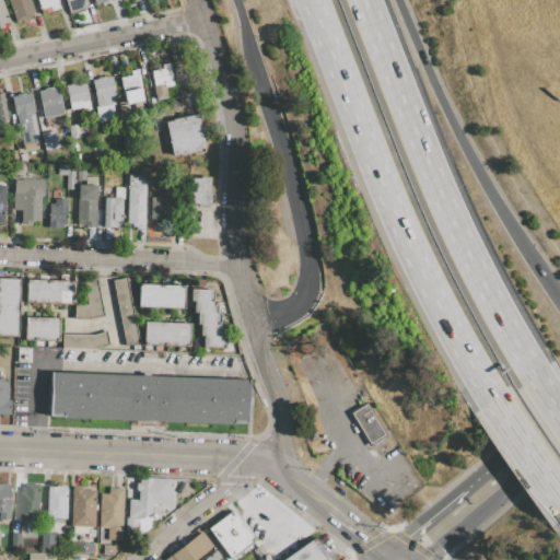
[(0,0),(9,22),(2,24),(3,27),(0,28),(0,0)]
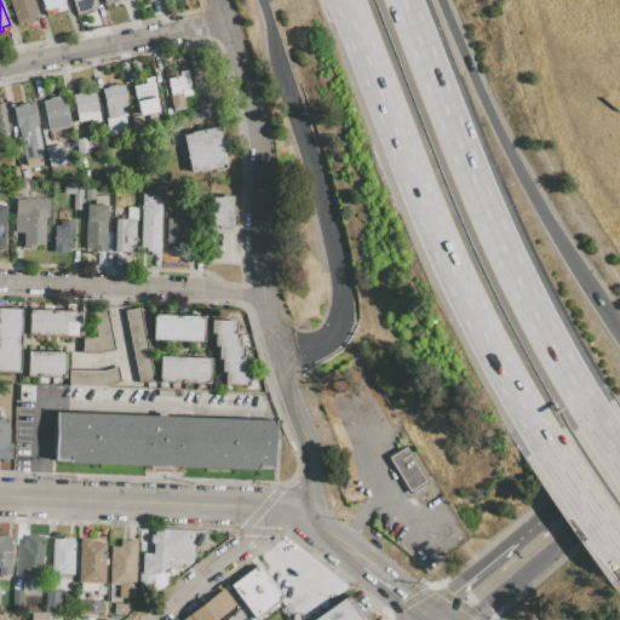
[(33,0),(38,12),(35,12),(36,17),(35,18),(36,19),(24,23),(24,22),(17,24),(9,0),(33,0)]
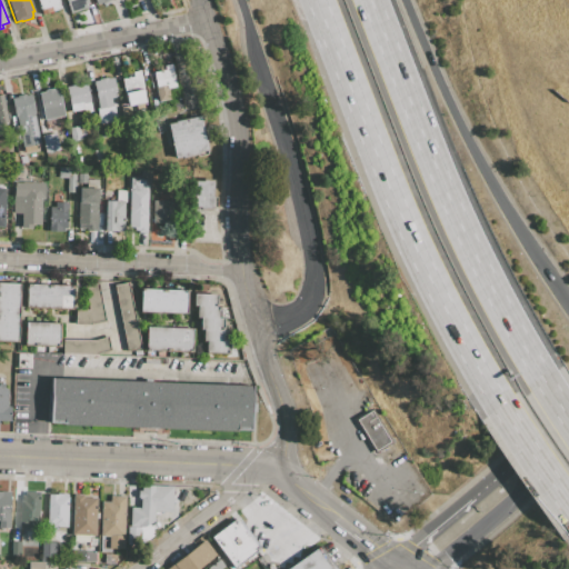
[(59,0),(60,3),(40,10),(36,0),(59,0)]
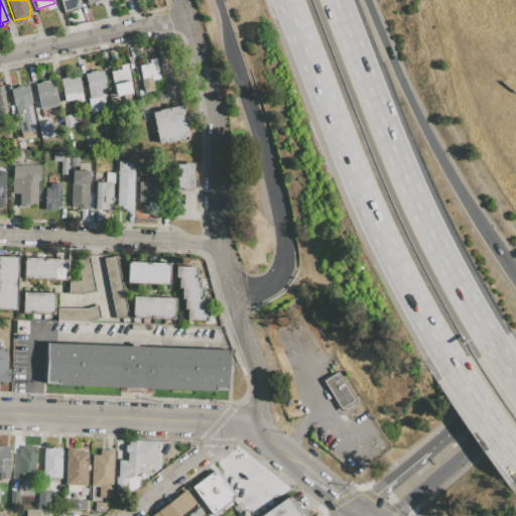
[(79,0),(80,2),(77,3),(79,7),(63,12),(58,0),(79,0)]
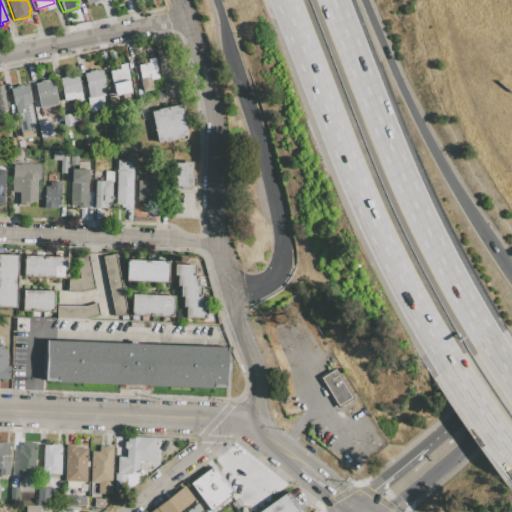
[(153,89),(143,91),(138,66),(148,64),(147,59),(154,57),(158,78),(151,80),(153,89)]
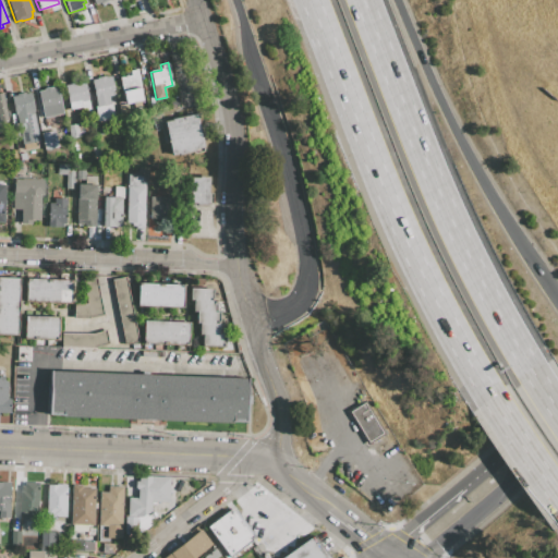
[(119,77),(124,76),(124,72),(136,70),(143,101),(124,105),(119,77)]
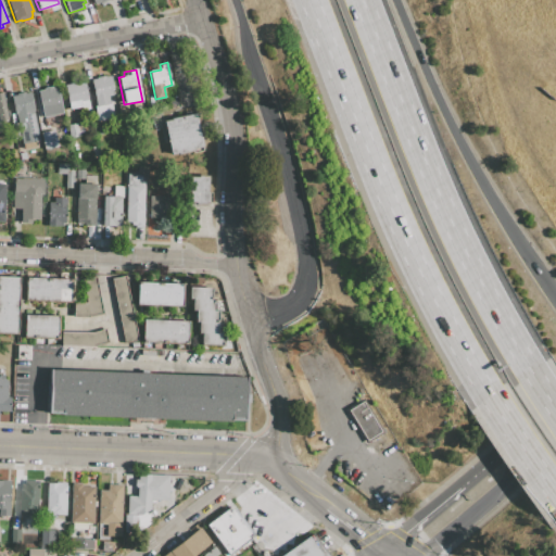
[(97,79),(96,77),(104,76),(104,77),(111,76),(114,95),(108,97),(110,103),(97,106),(91,80),(97,79)]
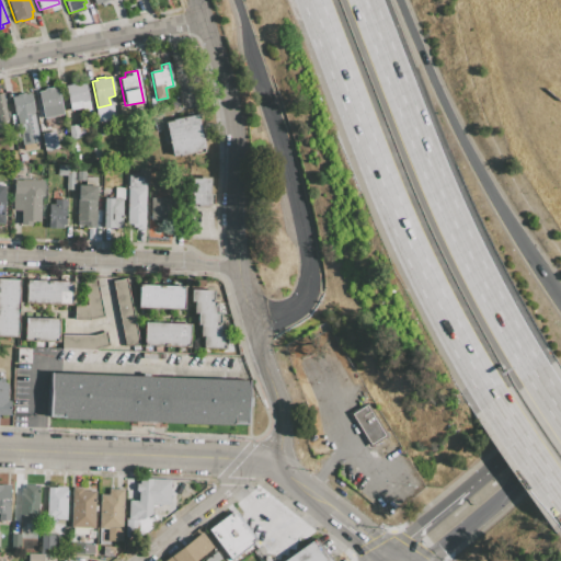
[(70,83),(79,82),(79,83),(84,82),(90,110),(82,111),(80,101),(68,103),(65,86),(70,84),(70,83)]
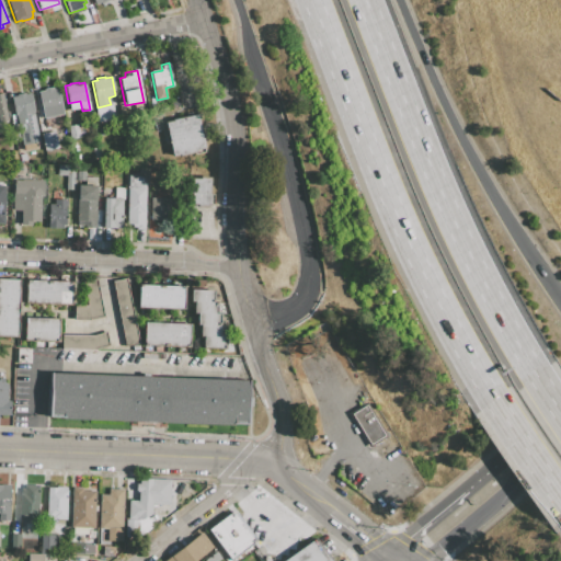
[(54,89),(57,88),(63,114),(43,117),(38,92),(44,91),(43,89),(54,87),(54,89)]
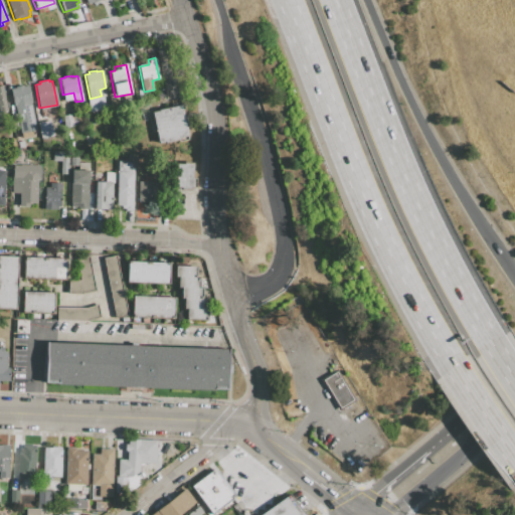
[(35,130),(20,133),(15,106),(13,106),(10,90),(15,89),(15,87),(23,86),(23,87),(28,86),(32,103),(30,103),(35,130)]
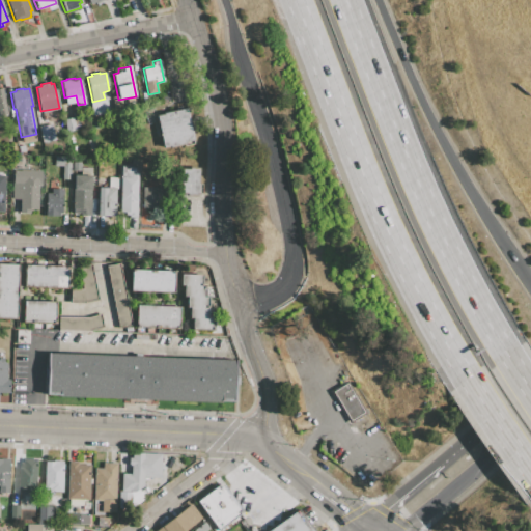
[(168,93),(169,103),(162,104),(161,94),(168,93)]
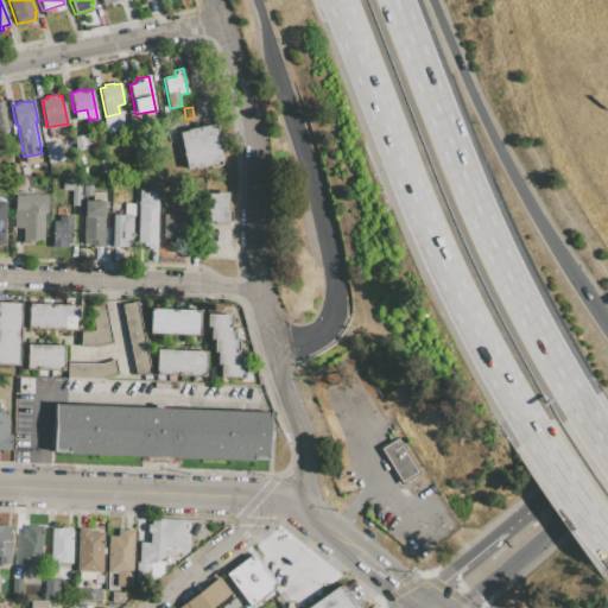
[(178,133),(185,132),(185,130),(214,124),(221,160),(210,163),(211,165),(195,169),(195,166),(185,169),(178,133)]
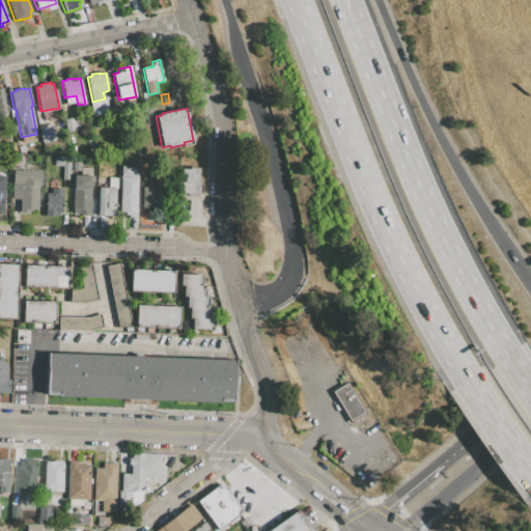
[(64,119),(73,117),(74,120),(75,127),(76,131),(67,132),(64,119)]
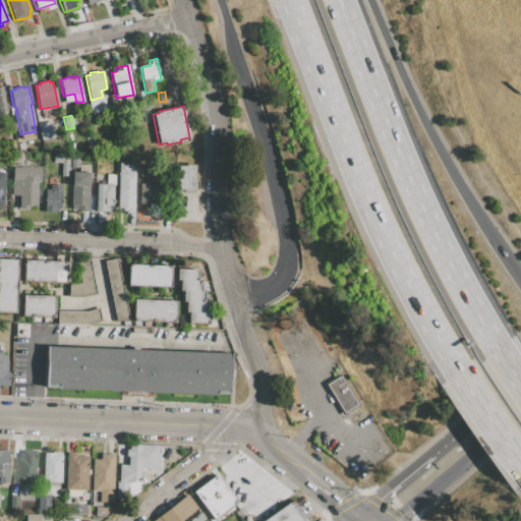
[(37,124),(51,121),(54,137),(41,139),(37,124)]
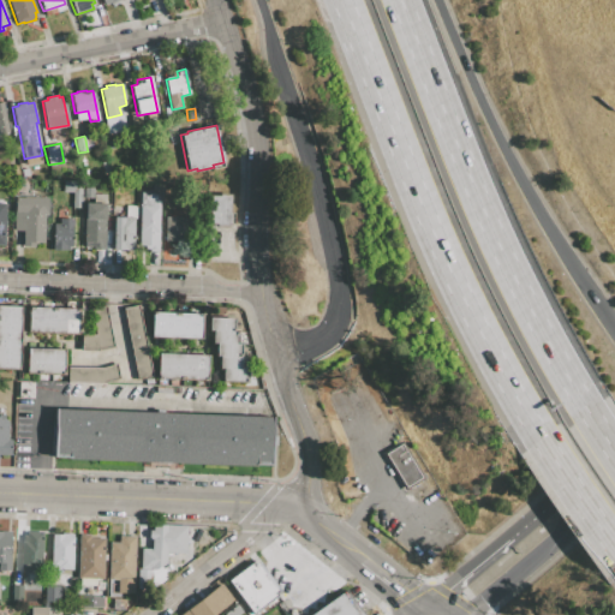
[(28,168),(30,175),(23,178),(21,169),(28,168)]
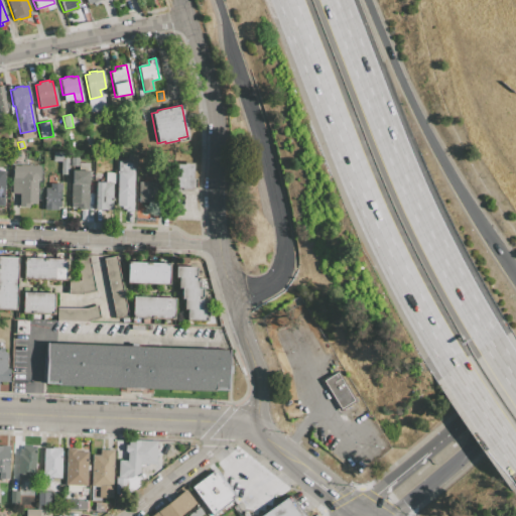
[(52,160),(53,152),(70,152),(69,174),(60,173),(61,161),(52,160)]
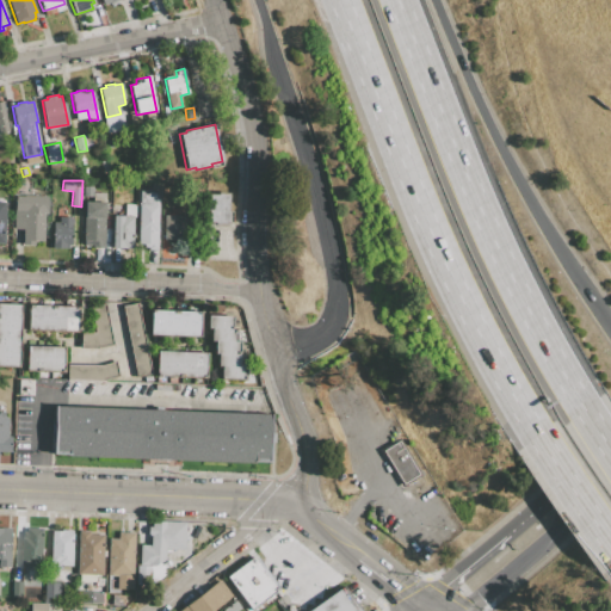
[(148,248),(139,247),(140,191),(156,191),(156,205),(158,205),(156,250),(148,250),(148,248)]
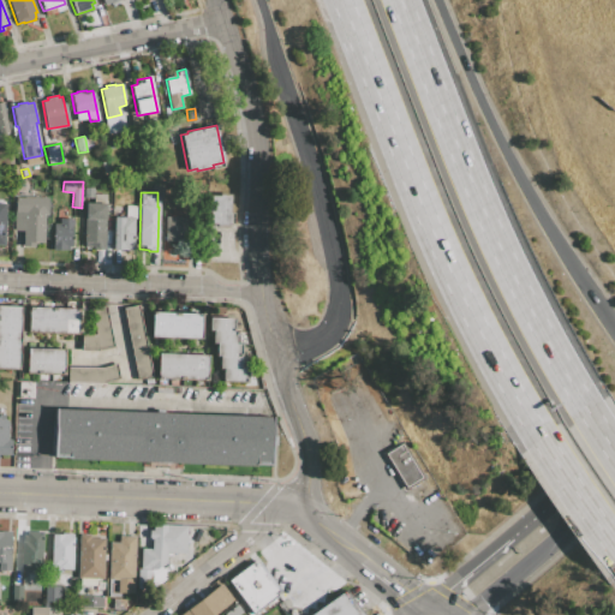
[(94,248),(84,248),(87,203),(94,203),(94,195),(106,195),(105,204),(106,204),(103,250),(94,250),(94,248)]
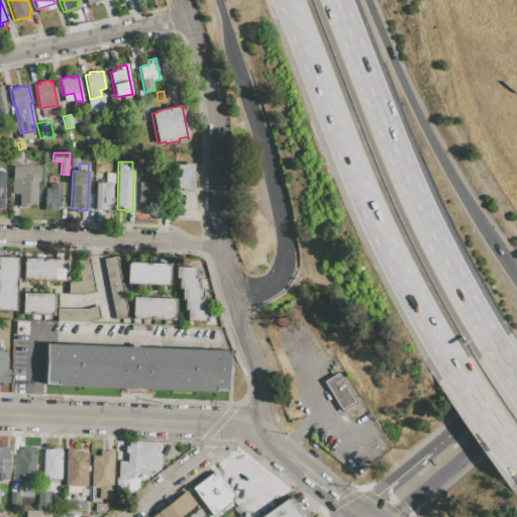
[(190,189),(190,191),(183,190),(183,188),(176,188),(177,165),(184,165),(184,164),(193,164),(192,179),(194,179),(194,189),(190,189)]
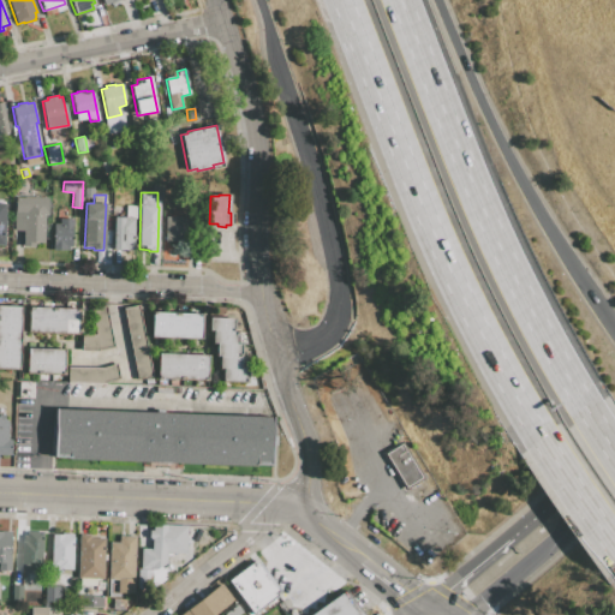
[(18,201),(18,198),(24,198),(24,197),(40,197),(40,198),(47,198),(47,216),(43,216),(43,243),(34,243),(34,248),(23,246),(23,231),(15,230),(15,201),(18,201)]
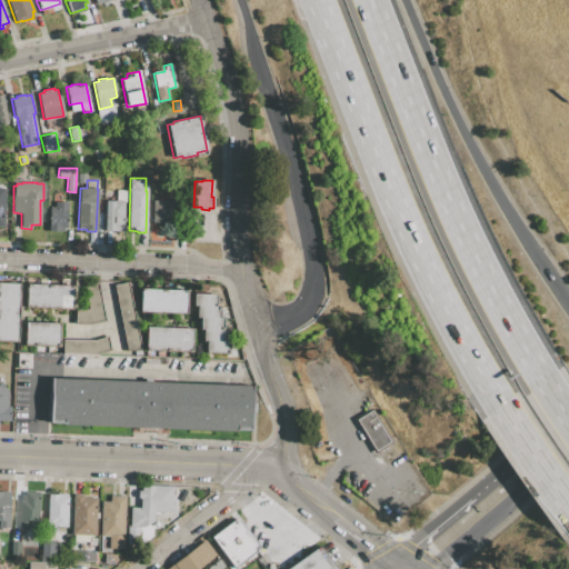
[(106,201),(116,201),(117,190),(127,190),(126,202),(125,202),(123,231),(105,230),(106,201)]
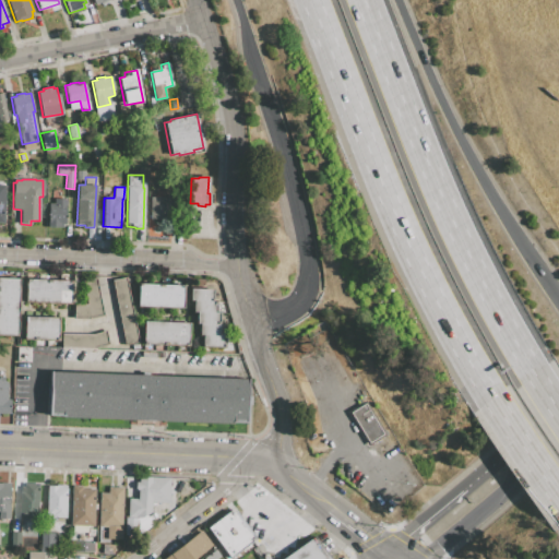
[(150,219),(151,197),(180,198),(180,221),(150,219)]
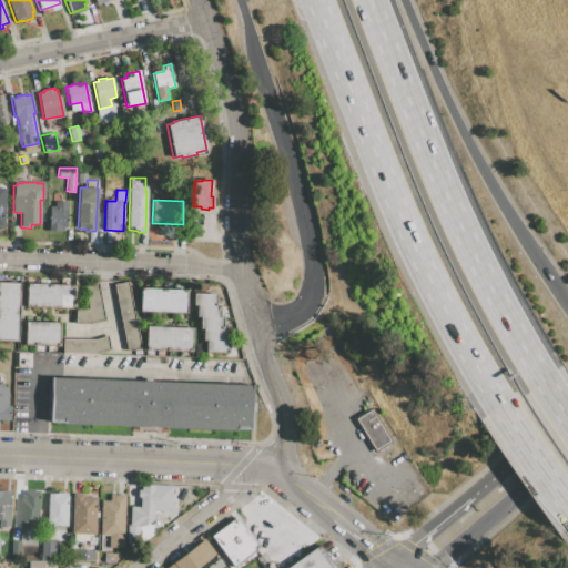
[(56,208),(56,201),(67,202),(66,227),(62,227),(62,231),(49,230),(50,208),(56,208)]
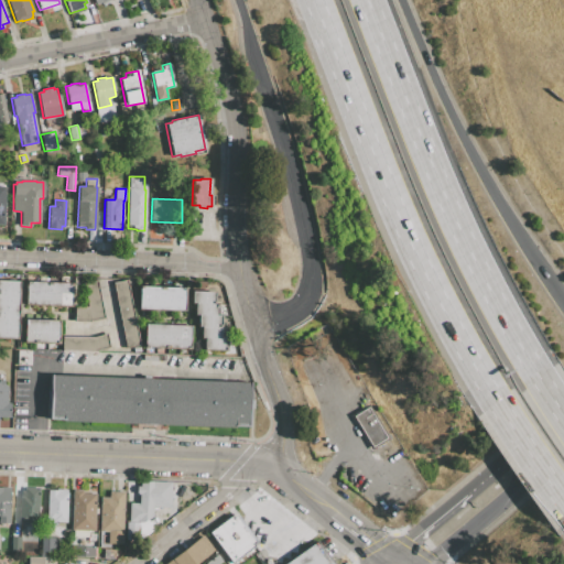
[(114,282),(127,280),(139,345),(126,348),(114,282)]
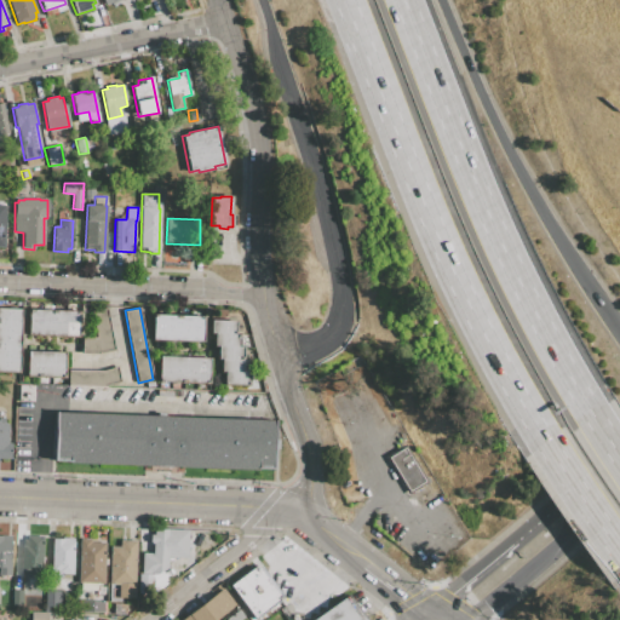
[(0,309),(21,309),(18,373),(0,372),(0,309)]
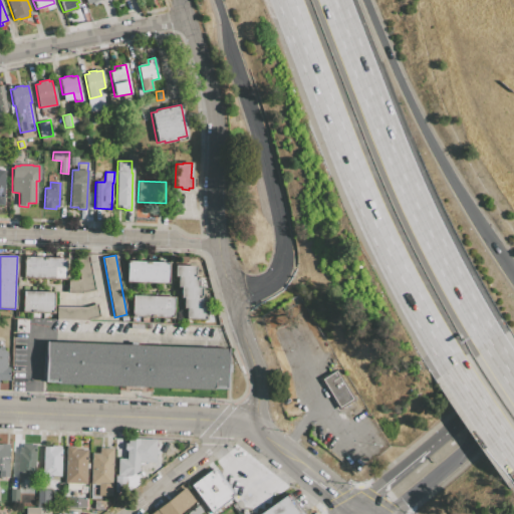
[(79,280),(75,259),(88,256),(94,289),(81,292),(81,293),(68,292),(68,279),(79,280)]
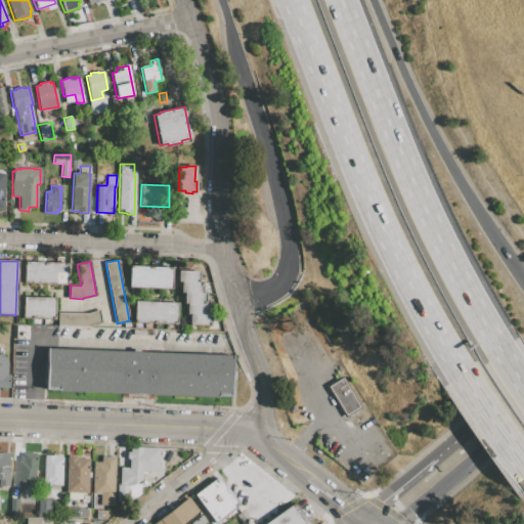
[(25,262),(67,263),(66,284),(25,282),(25,262)]
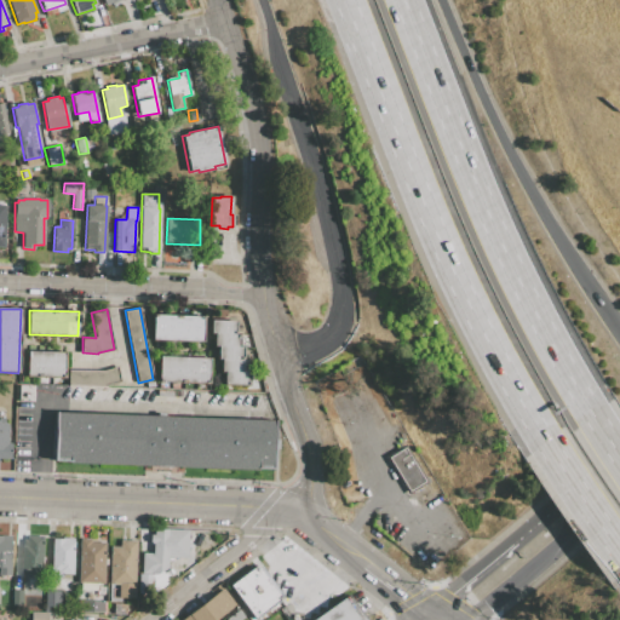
[(153,339),(154,315),(202,316),(201,342),(153,339)]
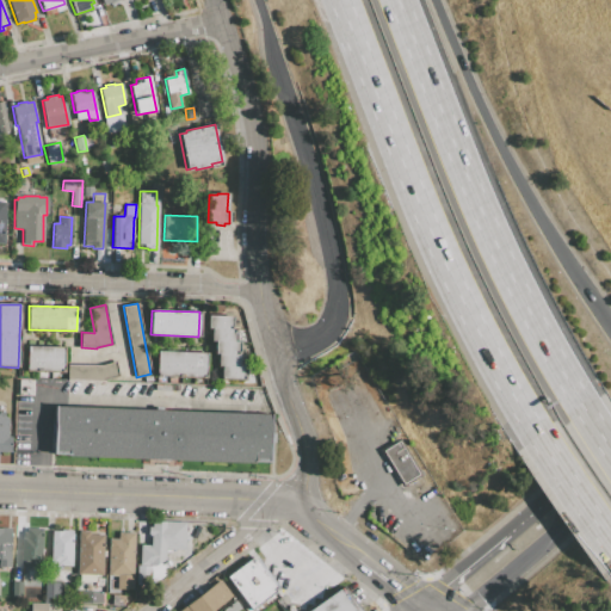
[(208,316),(232,316),(232,328),(211,327),(208,327),(208,316)]
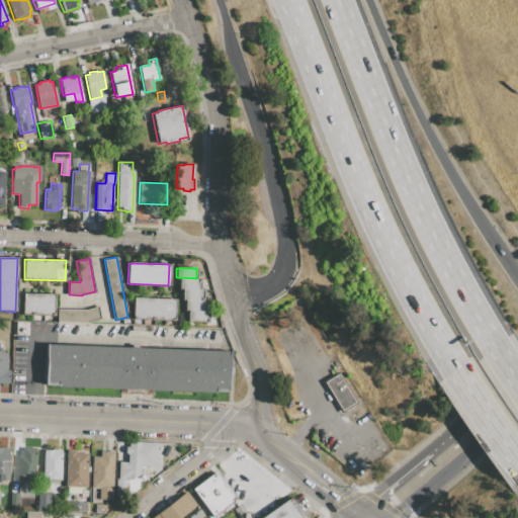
[(196,278),(179,277),(179,288),(182,288),(199,289),(199,278),(196,278)]
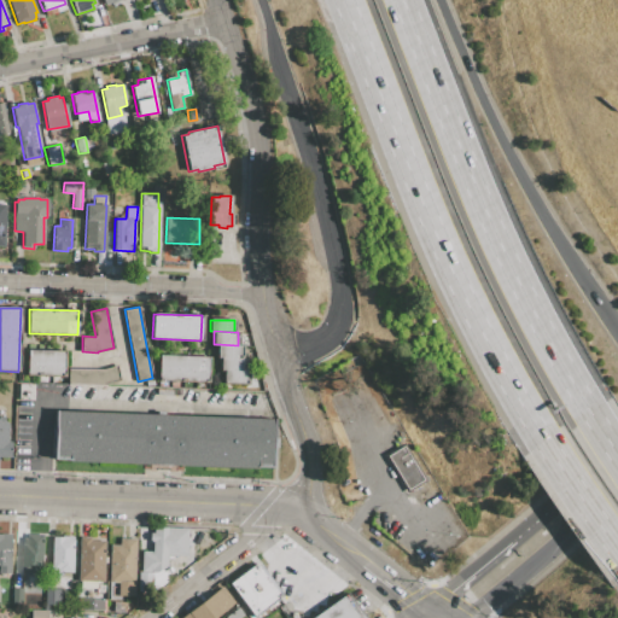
[(217,344),(238,345),(242,345),(240,359),(221,357),(216,357),(217,344)]
